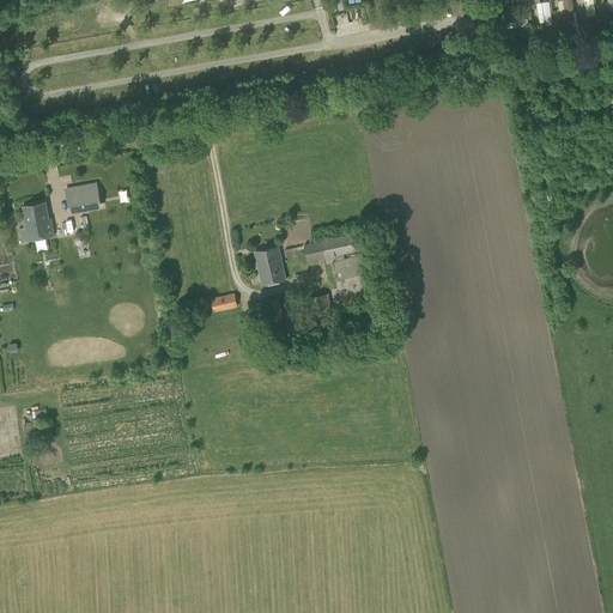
[(586,18),(583,0),(569,0),(570,19),(586,18)]
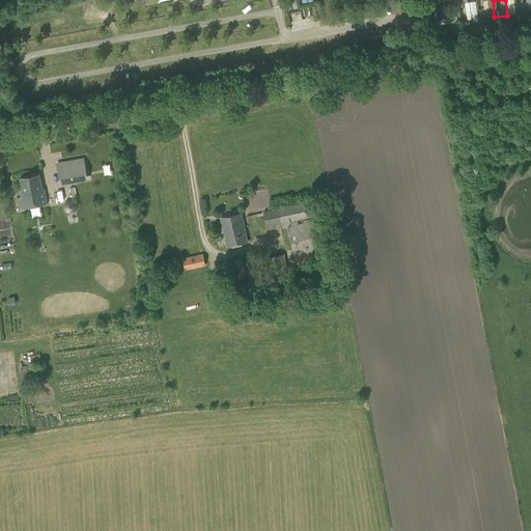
[(506,0),(507,14),(516,12),(515,0),(506,0)]
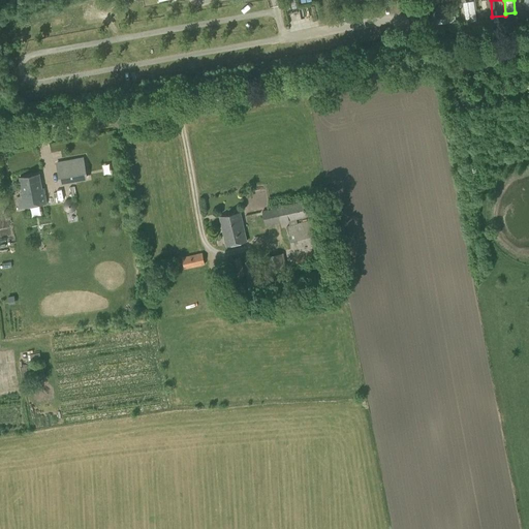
[(465,21),(476,21),(475,1),(464,1),(465,21)]
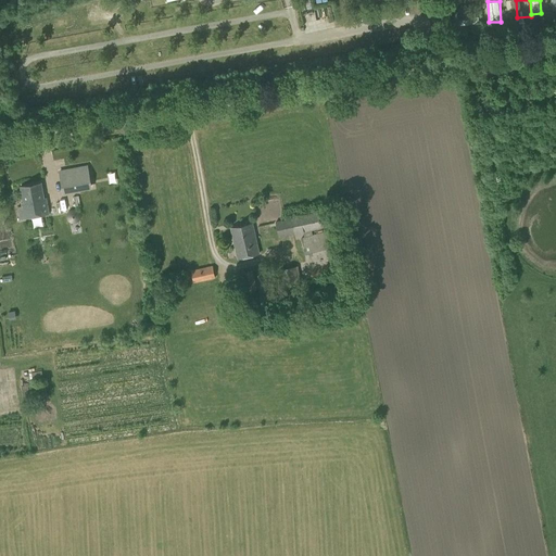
[(63,192),(74,190),(72,177),(88,174),(86,164),(59,168),(63,192)]
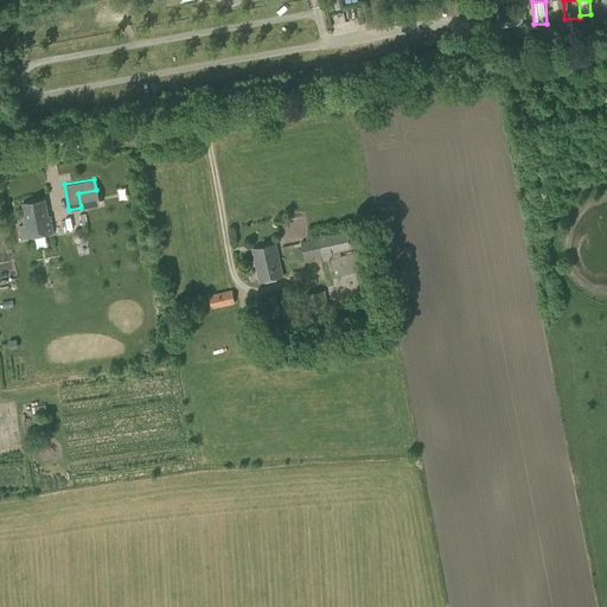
[(49,216),(46,199),(24,204),(26,221),(24,222),(24,225),(20,227),(23,238),(55,232),(51,216),(49,216)]
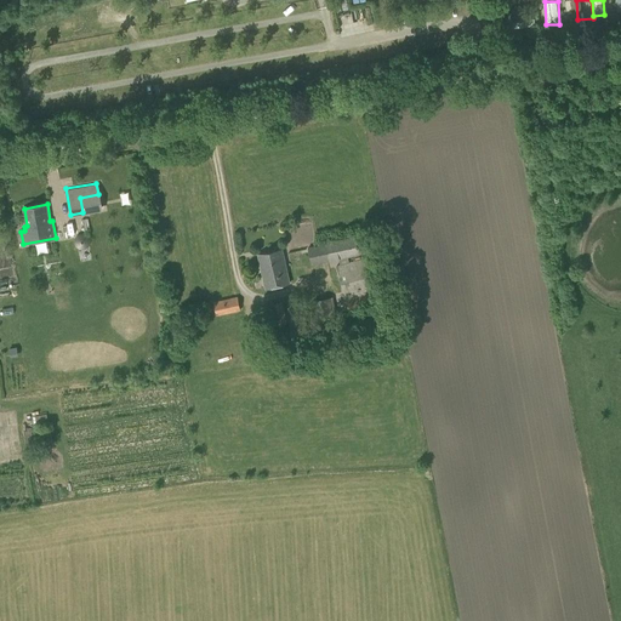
[(74,241),(74,243),(74,244),(74,245),(75,245),(75,246),(75,248),(77,248),(77,249),(78,249),(79,249),(79,250),(80,250),(81,250),(83,250),(84,250),(85,250),(86,250),(86,249),(87,249),(87,248),(89,248),(89,246),(90,246),(90,245),(90,244),(91,243),(91,241),(91,240),(90,240),(90,239),(90,238),(89,238),(89,237),(89,235),(87,235),(86,234),(85,234),(84,234),(83,233),(81,233),(81,234),(80,234),(79,234),(78,234),(78,235),(77,235),(77,237),(75,237),(75,238),(74,238),(74,239),(74,240),(74,241)]
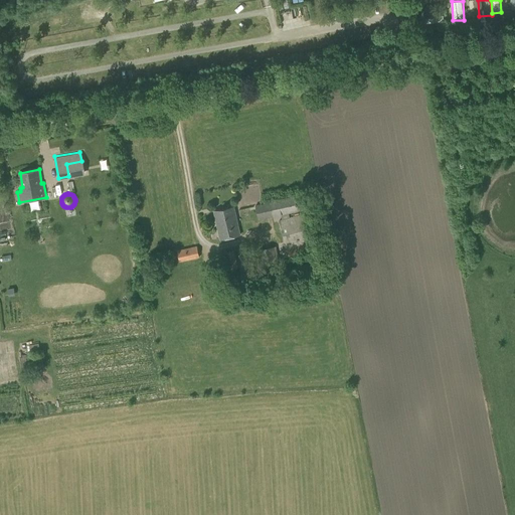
[(259,220),(305,210),(301,194),(254,204),(259,220)]
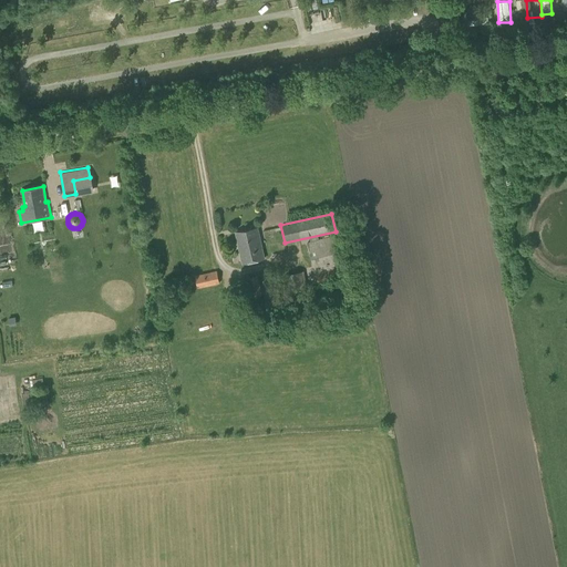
[(258,227),(235,232),(241,265),(265,259),(258,227)]
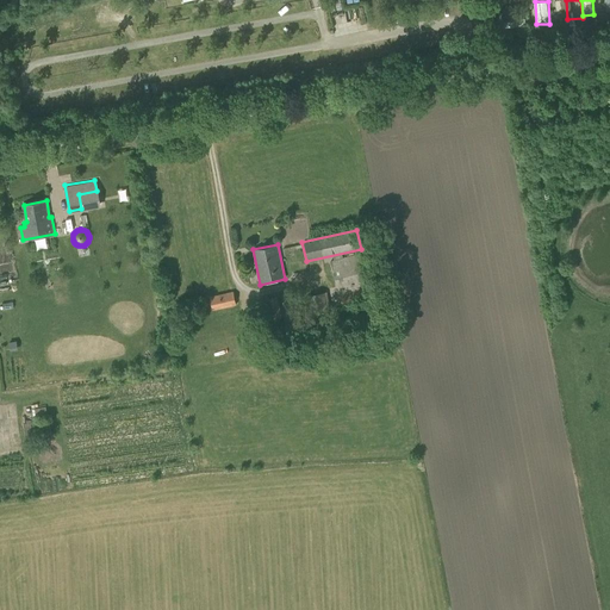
[(343,307),(373,299),(360,253),(330,261),(343,307)]
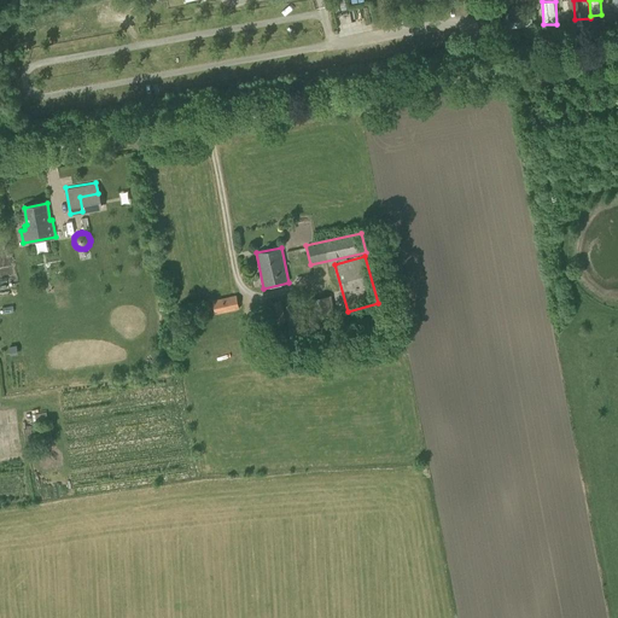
[(215,314),(239,309),(235,296),(213,301),(215,314)]
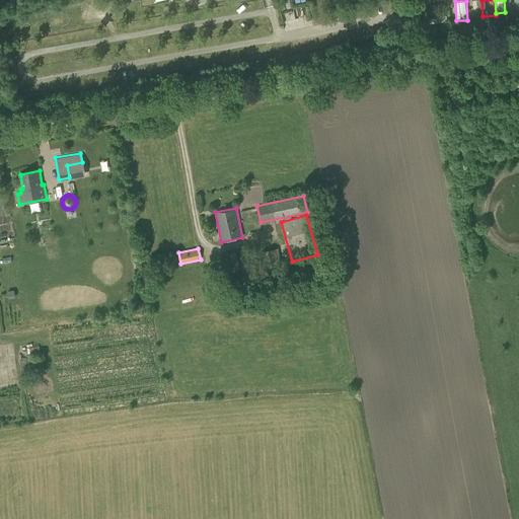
[(228,273),(239,271),(236,252),(225,254),(228,273)]
